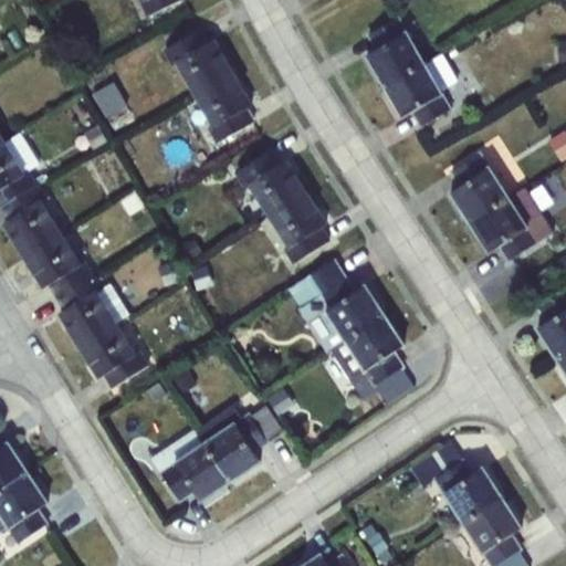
[(182,0),(146,0),(145,0),(142,0),(140,1),(147,18),(182,0)]
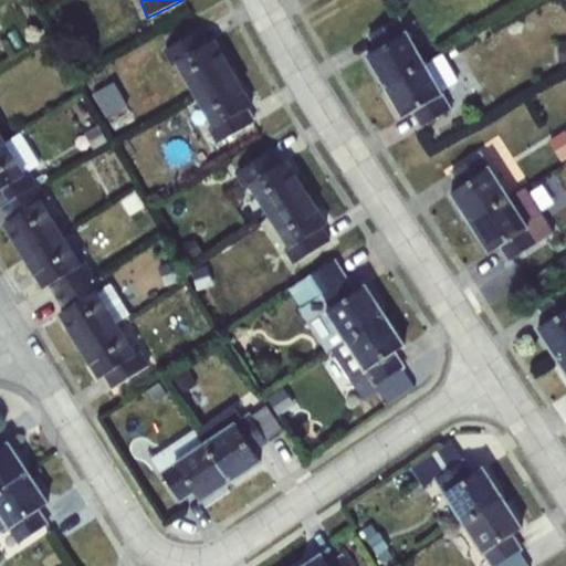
[(378,50),(407,33),(398,18),(369,34),(378,50)]
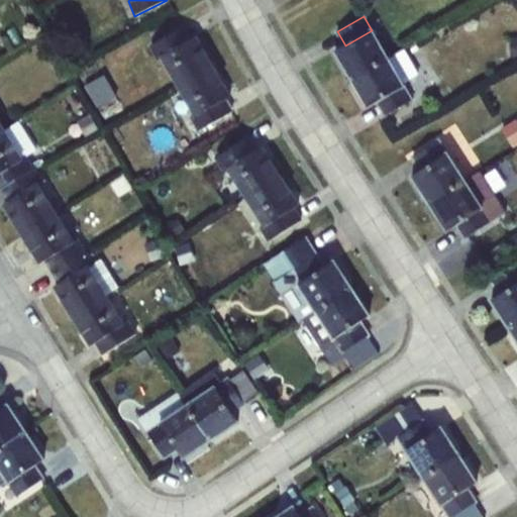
[(163,58),(162,57),(192,38),(184,26),(149,46),(158,61),(163,58)]
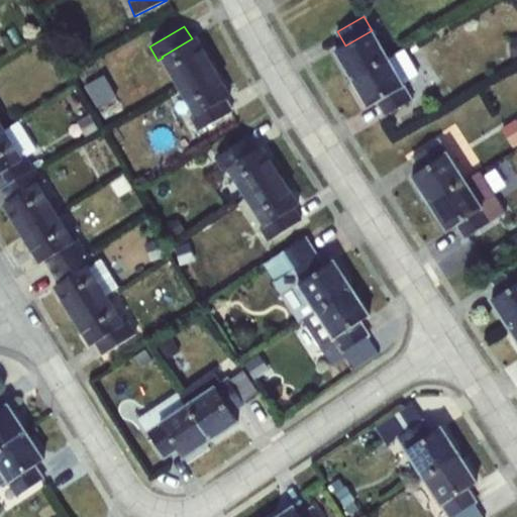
[(345,45),(336,50),(352,78),(388,58),(372,30),(345,45)]
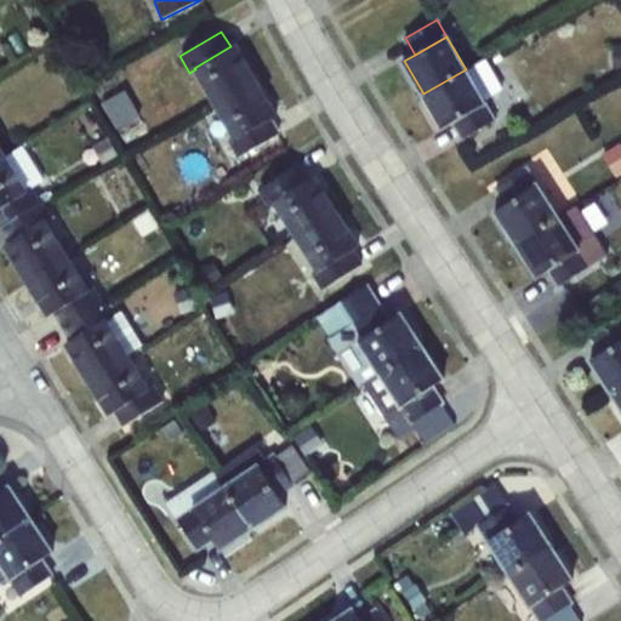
[(215,106),(257,80),(235,44),(231,46),(194,68),(195,69),(215,106)]
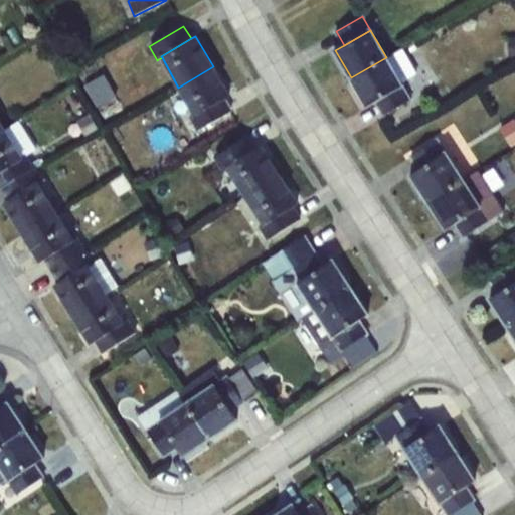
[(404,48),(386,57),(402,87),(419,73),(404,48)]
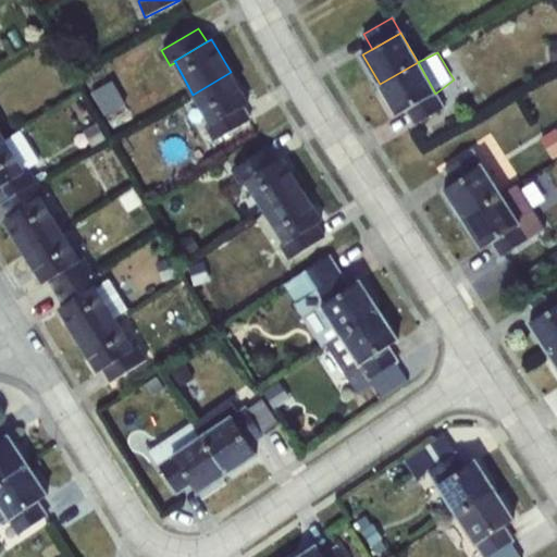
[(418,62),(380,84),(397,115),(407,109),(435,94),(418,62)]
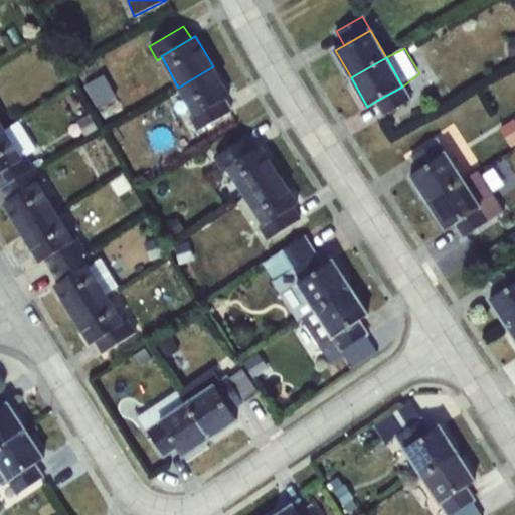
[(103,62),(92,67),(96,76),(107,70),(103,62)]
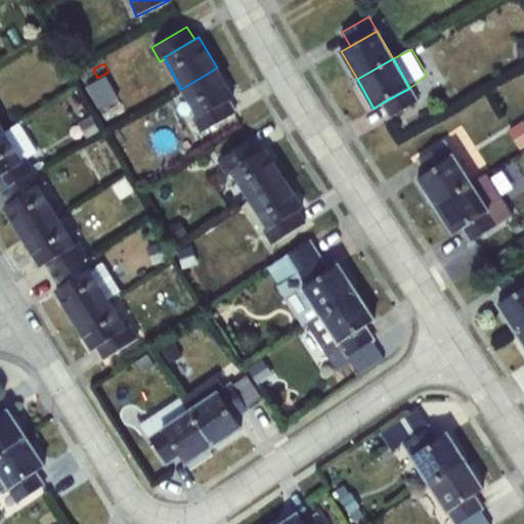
[(91,74),(86,66),(75,73),(80,81),(91,74)]
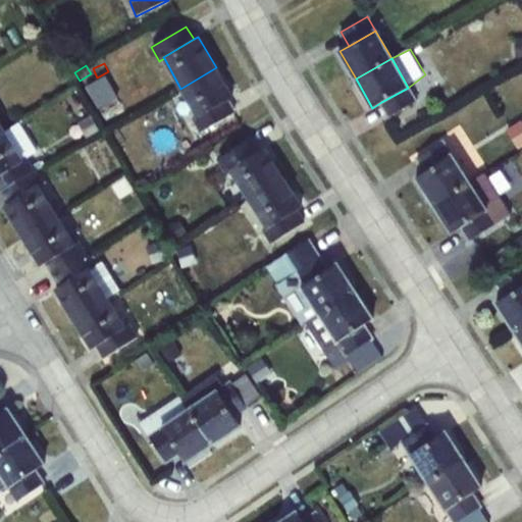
[(232,98),(216,67),(180,89),(196,116),(197,117),(228,100),(232,98)]
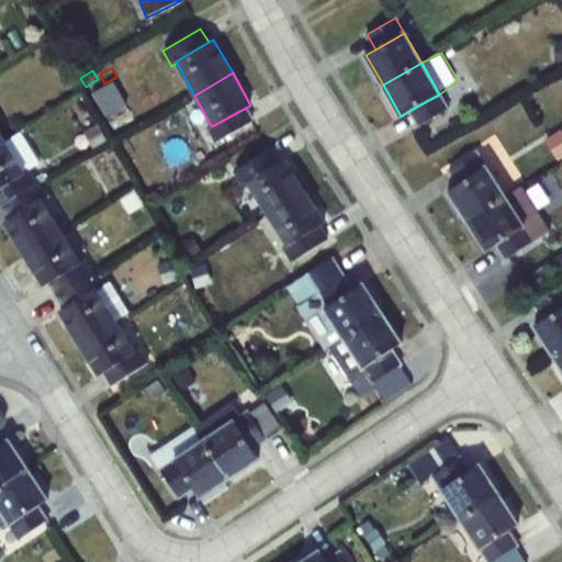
[(109,114),(130,107),(121,82),(99,90),(109,114)]
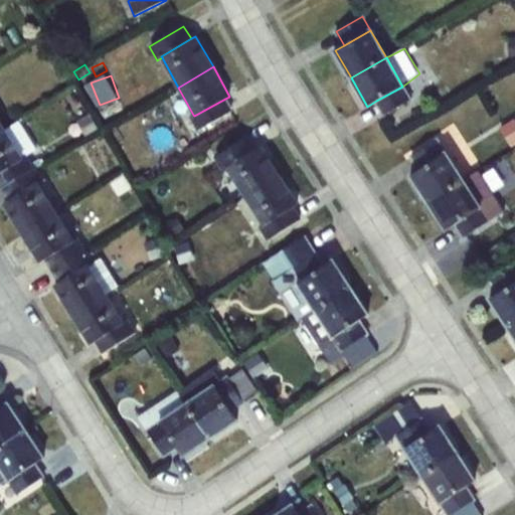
[(411,101),(402,87),(376,101),(384,116),(411,101)]
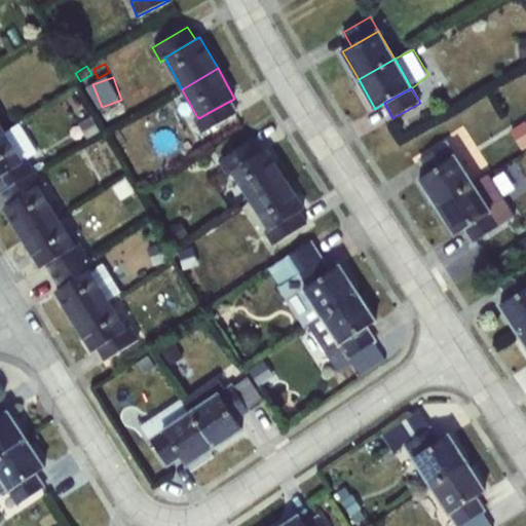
[(230,101),(198,118),(197,117),(194,119),(202,134),(237,114),(230,101)]
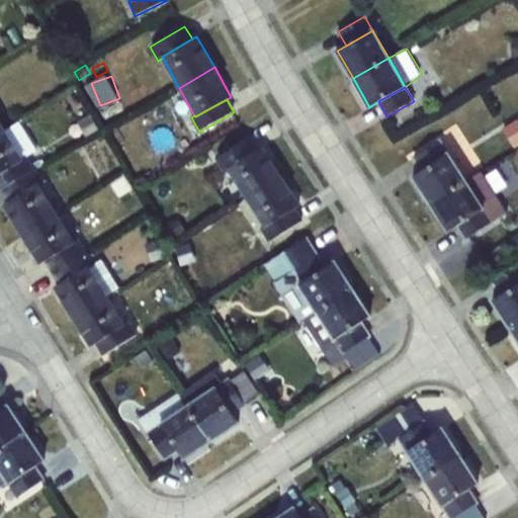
[(91,114),(78,122),(86,138),(99,131),(91,114)]
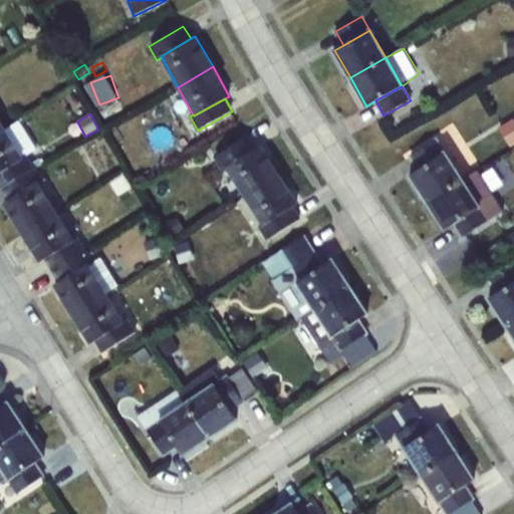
[(499,129),(511,149),(513,147),(513,118),(499,129)]
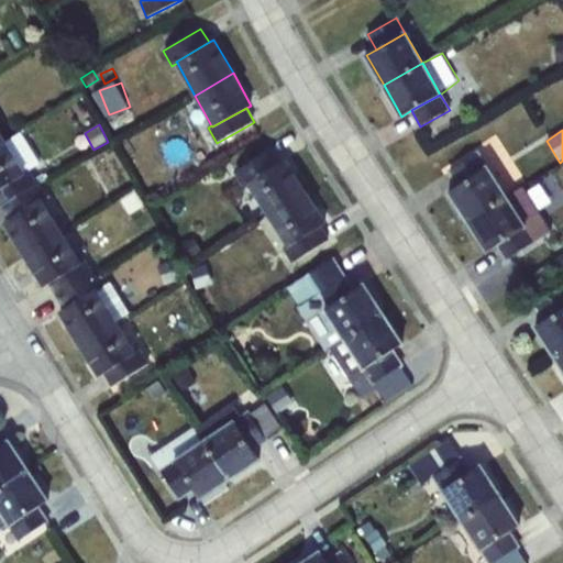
[(21,132),(6,142),(24,172),(30,168),(40,163),(21,132)]
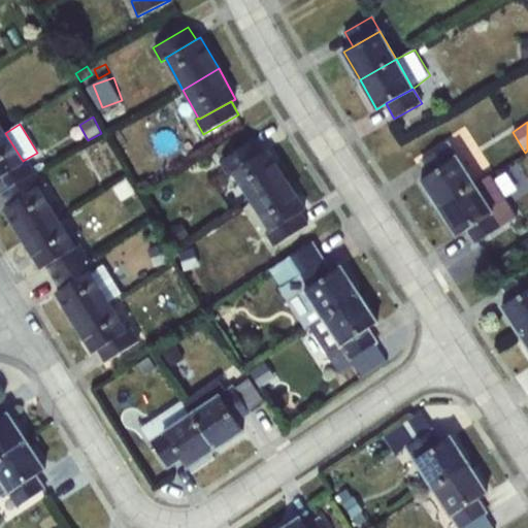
[(129,127),(116,134),(123,146),(136,139),(129,127)]
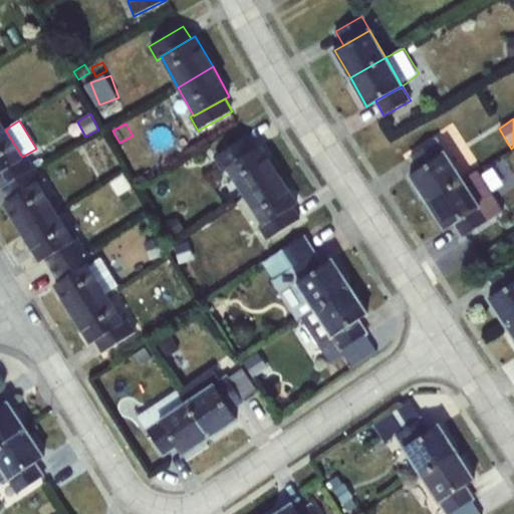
[(5,130),(0,133),(0,173),(23,159),(22,157),(5,130)]
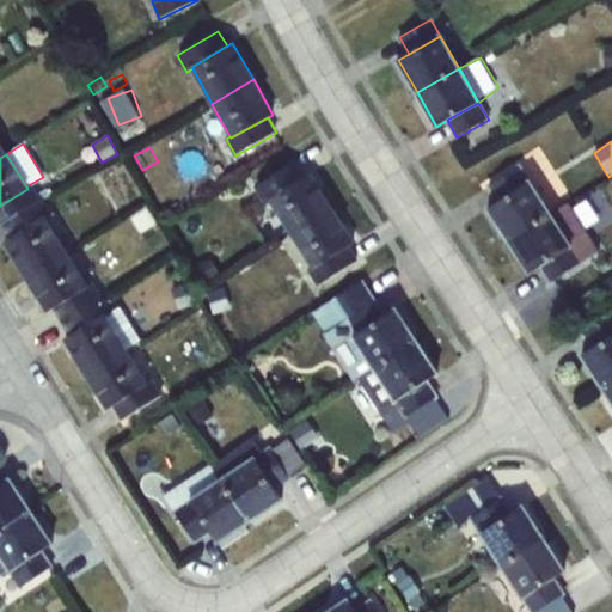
[(270,200),(305,177),(295,163),(256,188),(267,203),(270,201),(270,200)]
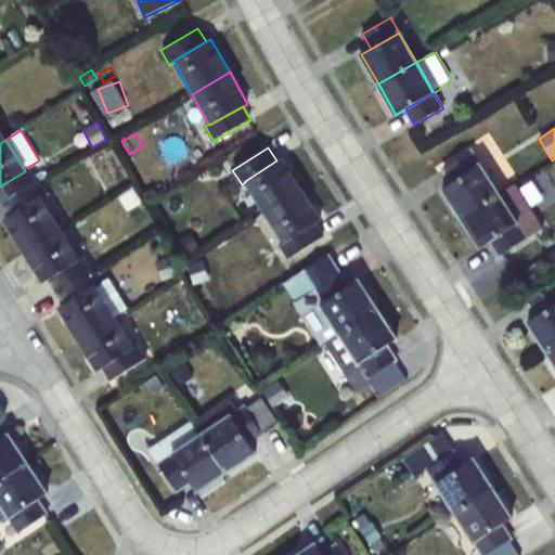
[(451,183),(480,165),(470,150),(442,168),(451,183)]
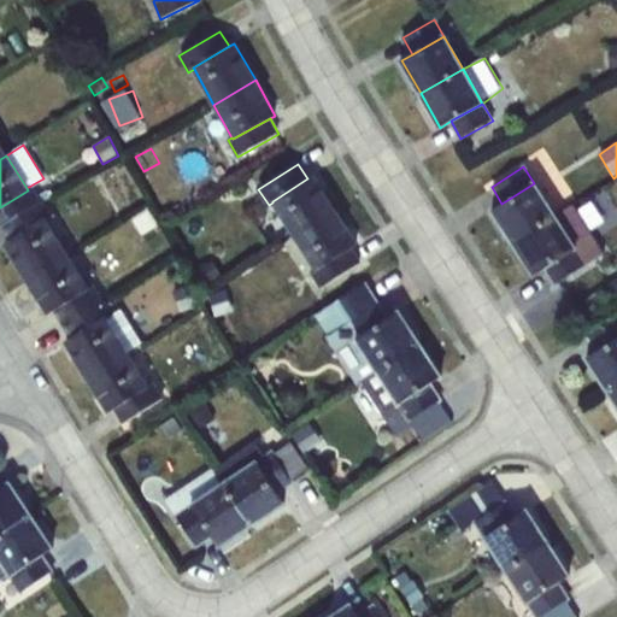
[(294,235),(334,210),(312,175),(307,178),(272,201),(272,203),(294,235)]
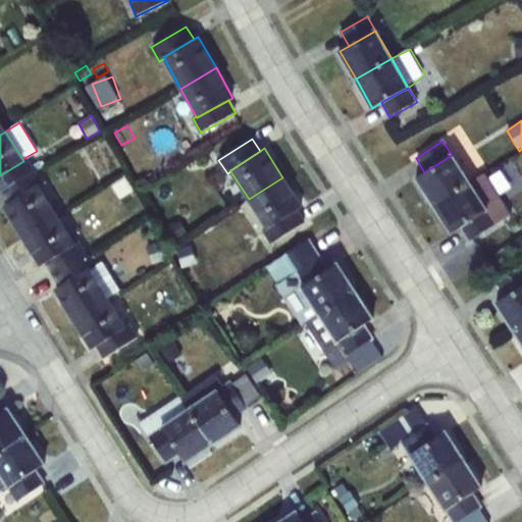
[(424,172),(417,177),(434,205),(469,184),(452,155),(424,172)]
